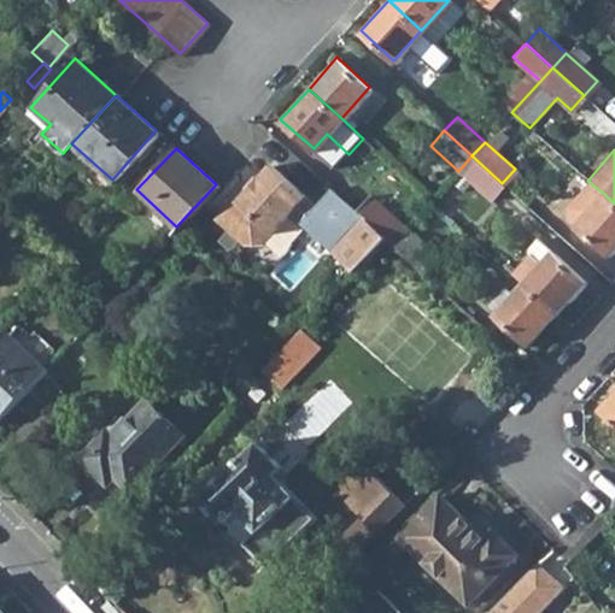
[(458,171),(488,199),(502,183),(472,155),(458,171)]
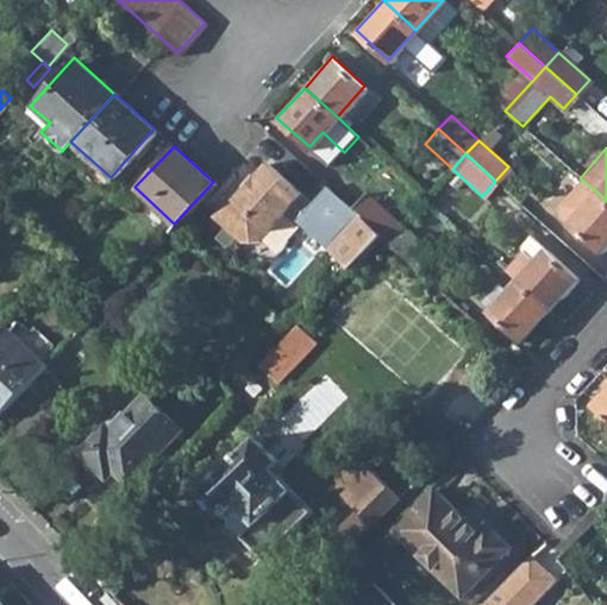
[(283,210),(346,269),(379,234),(350,208),(348,206),(324,184),(308,201),(266,162),(251,176),(242,187),(239,183),(211,215),(239,240),(257,240),(283,210)]
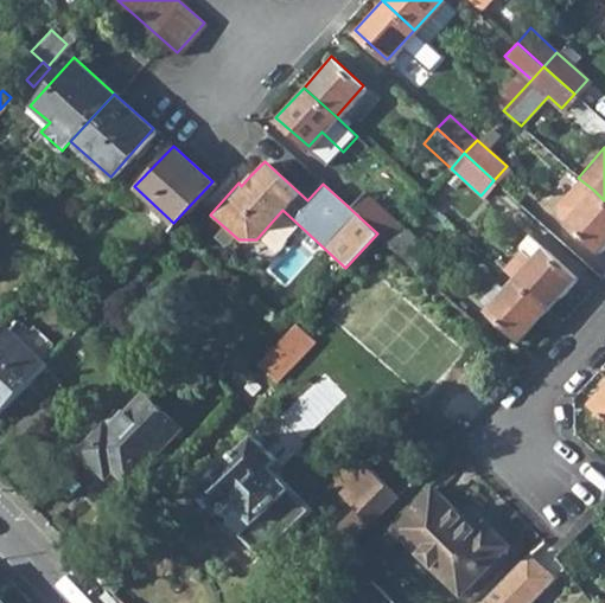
[(247,173),(239,183),(241,186),(250,175),(247,173)]
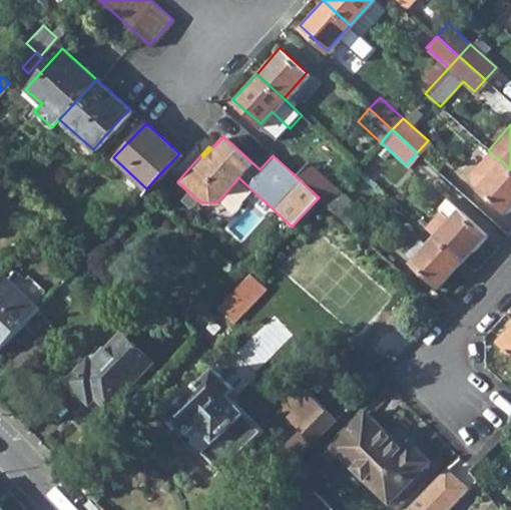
[(510,205),(510,169),(501,160),(488,150),(470,171),(470,180),(477,186),(505,212),(510,205)]
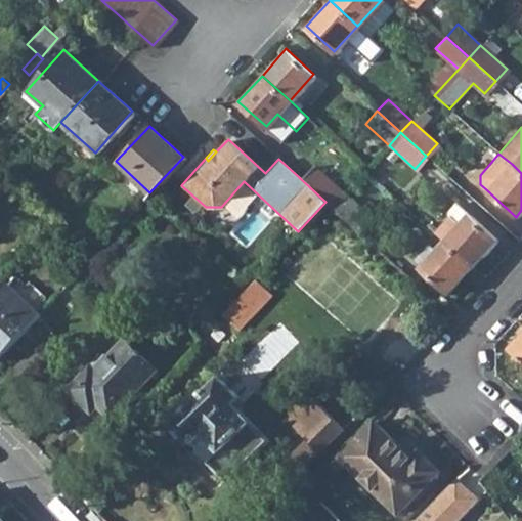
[(325,202),(333,208),(344,193),(311,164),(299,177),(301,179),(325,202)]
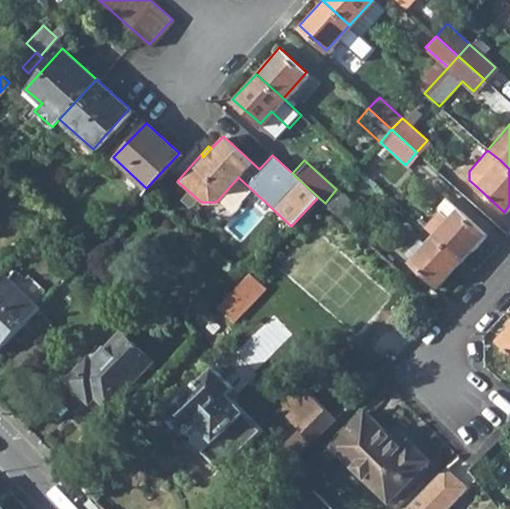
[(330,207),(349,225),(362,212),(336,189),(325,203),(330,207)]
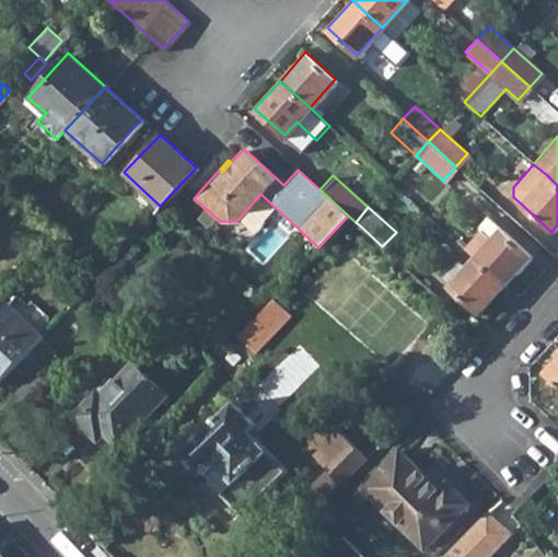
[(474,257),(504,285),(531,255),(499,228),(486,216),(477,225),(478,232),(464,247),(474,257)]
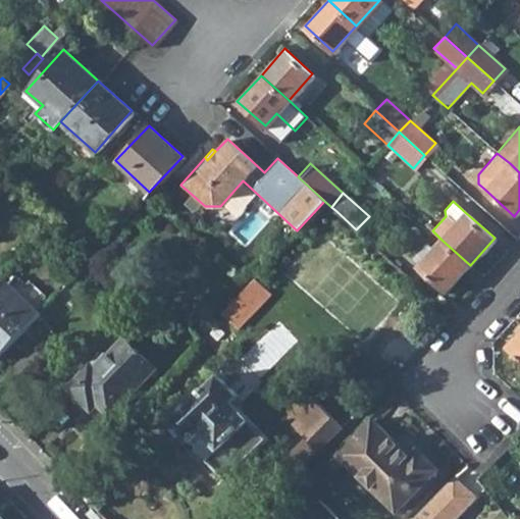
[(409,259),(446,292),(470,265),(442,240),(432,251),(424,243),(409,259)]
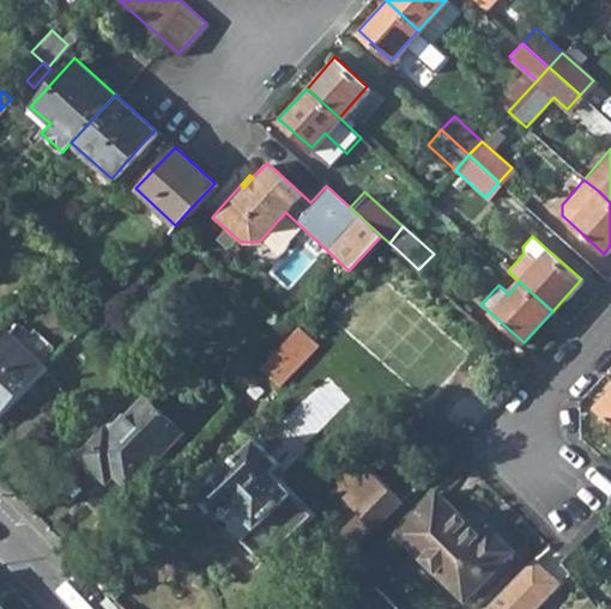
[(0,410),(58,349),(19,316),(0,336),(0,410)]
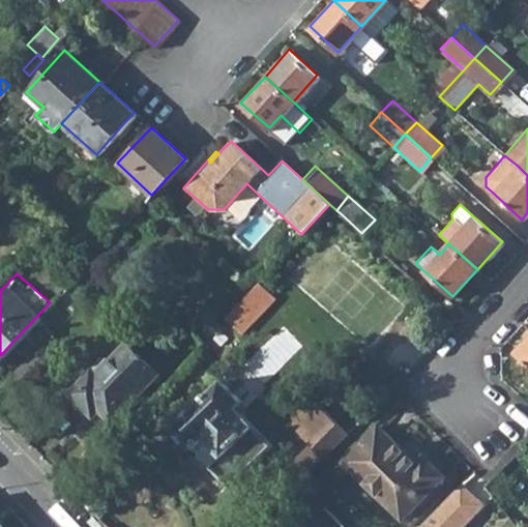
[(224,317),(232,324),(264,289),(257,282),(224,317)]
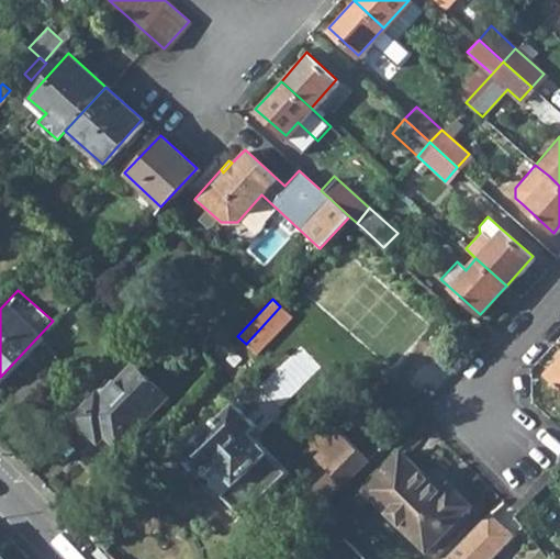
[(559,355),(545,372),(559,386),(559,355)]
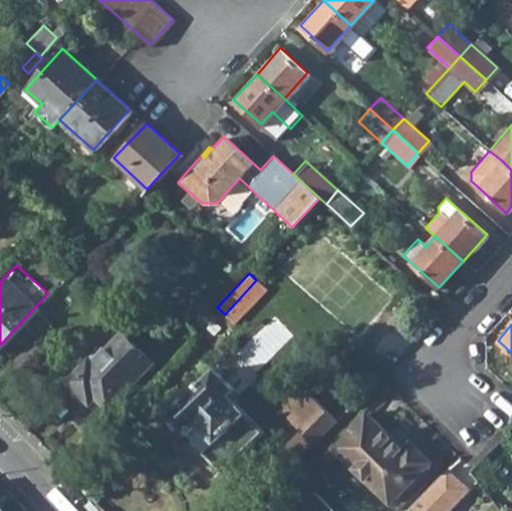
[(91,395),(106,408),(151,361),(118,330),(88,363),(81,364),(73,371),(71,375),(70,378),(70,381),(71,386),(73,389),(76,392),(78,394),(83,395),(91,395)]
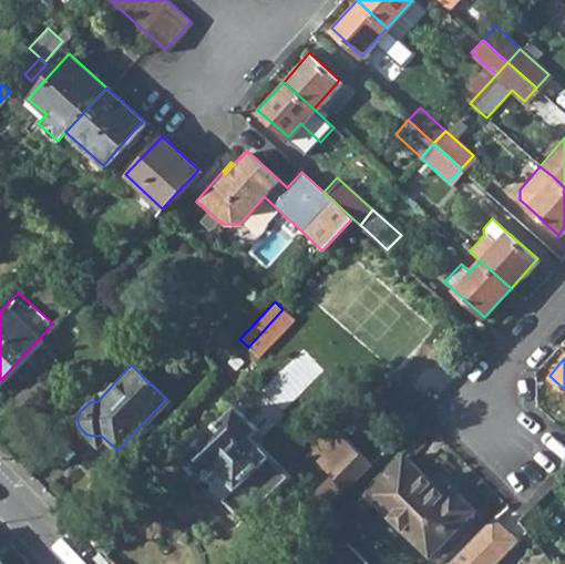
[(183,459),(243,520),(288,475),(249,436),(257,428),(236,406),(183,459)]
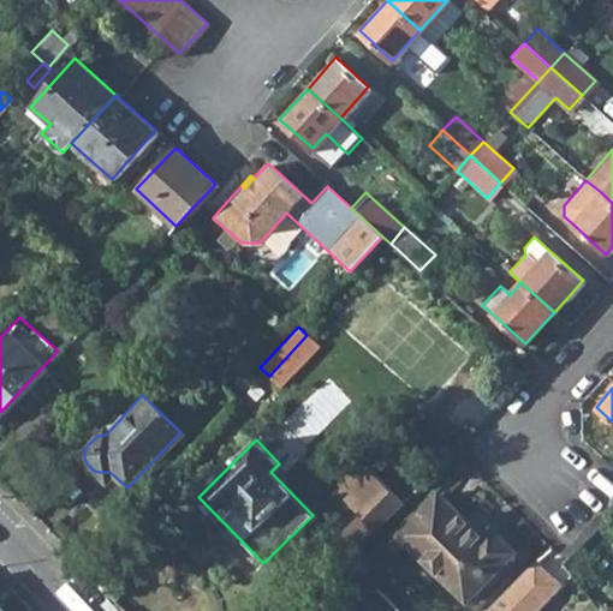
[(351,505),(374,528),(404,497),(394,489),(392,492),(378,479),(351,505)]
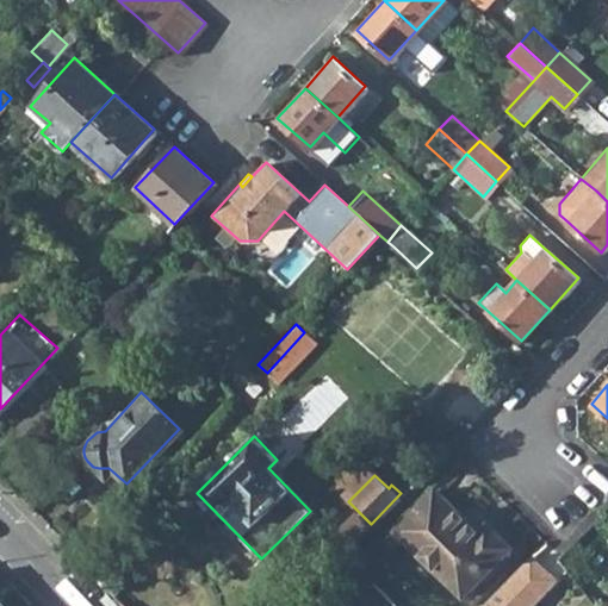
[(392,530),(466,605),(523,547),(464,488),(448,505),(432,489),(392,530)]
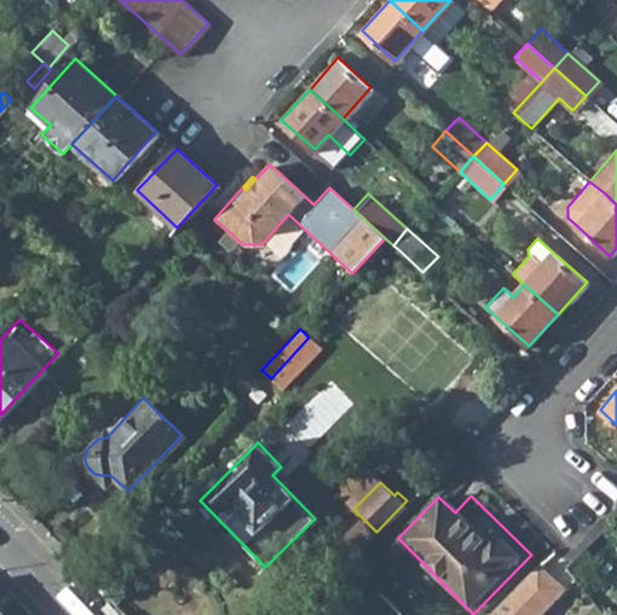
[(484,614),(534,614),(561,589),(535,564),(484,614)]
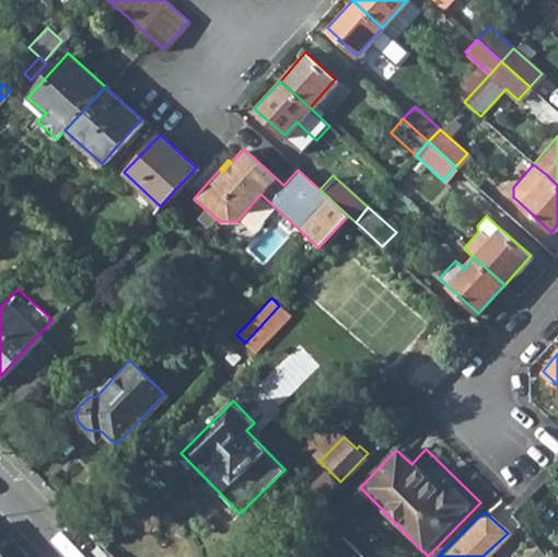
[(279,556),(316,556),(299,537),(279,556)]
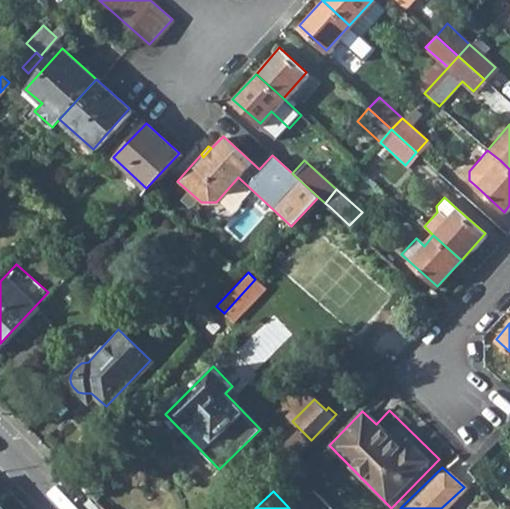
[(99,508),(87,496),(83,499),(81,501),(87,508),(99,508)]
